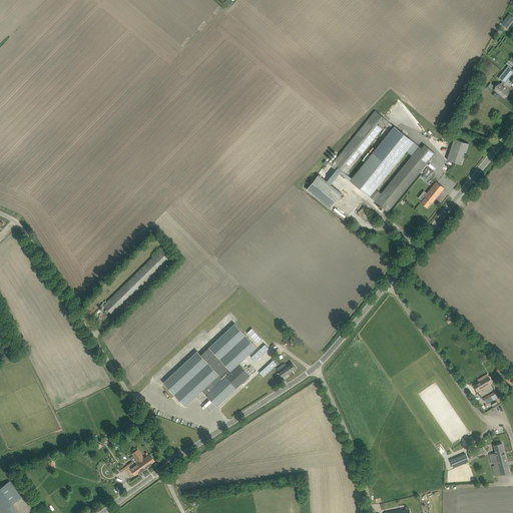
[(512,16),(509,14),(501,24),(507,28),(512,20),(512,16)]
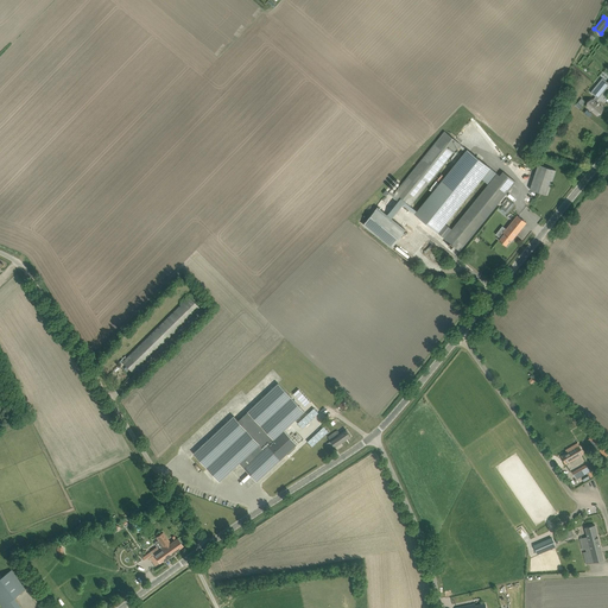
[(607,82),(607,83),(602,78),(596,86),(605,92),(607,87),(607,82)]
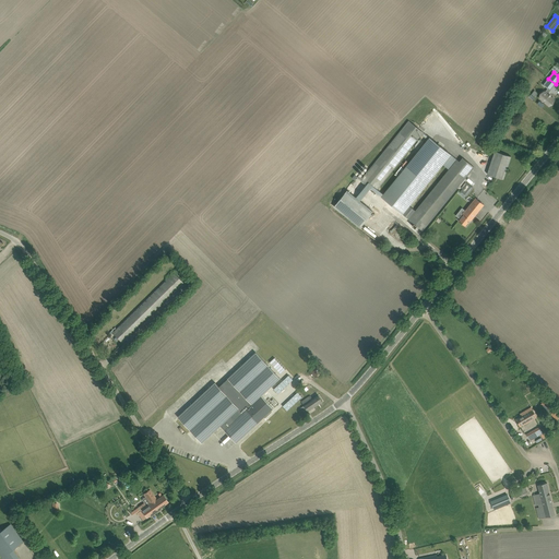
[(556,84),(548,79),(543,85),(547,88),(545,92),(540,94),(539,98),(549,106),(552,103),(555,99),(548,94),(556,84)]
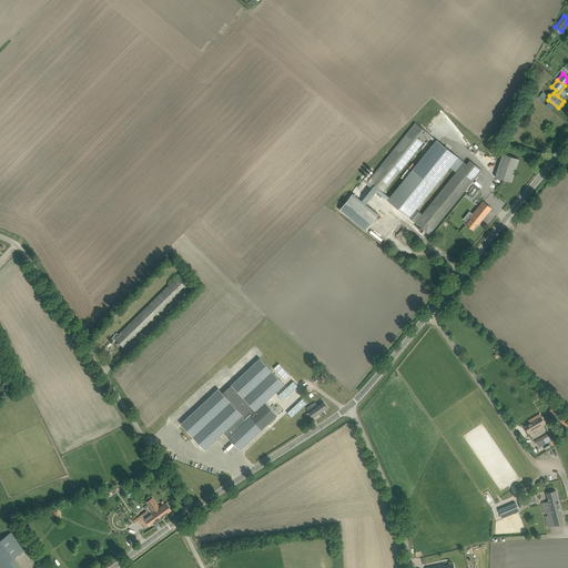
[(366,182),(382,195),(430,134),(415,122),(366,182)]
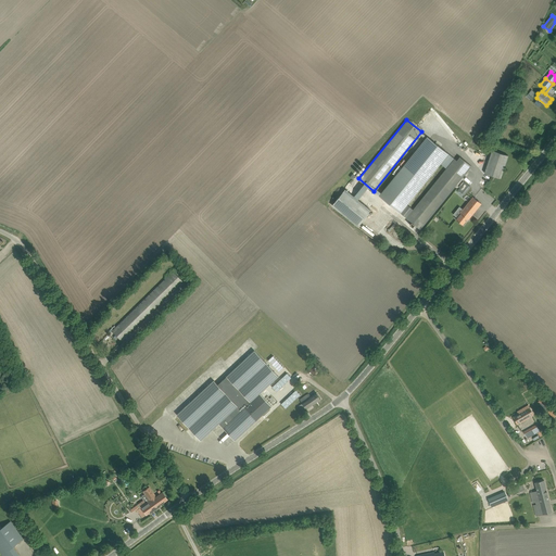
[(376,188),(374,190),(401,213),(441,164),(449,154),(445,151),(431,140),(421,131),(419,135),(425,139),(381,192),(376,188)]
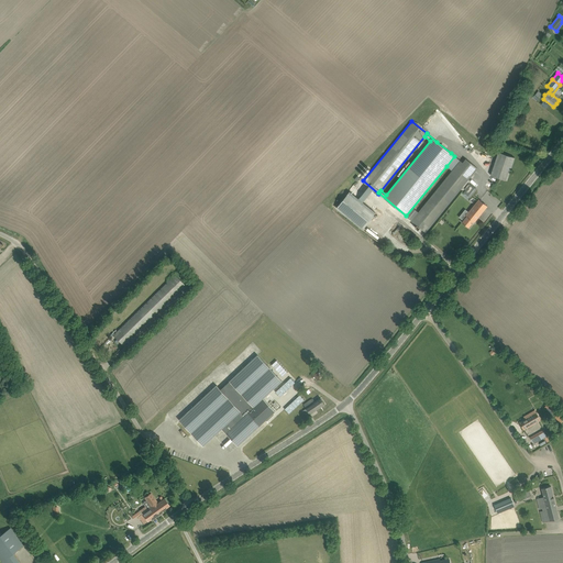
[(507,180),(515,157),(498,153),(492,175),(507,180)]
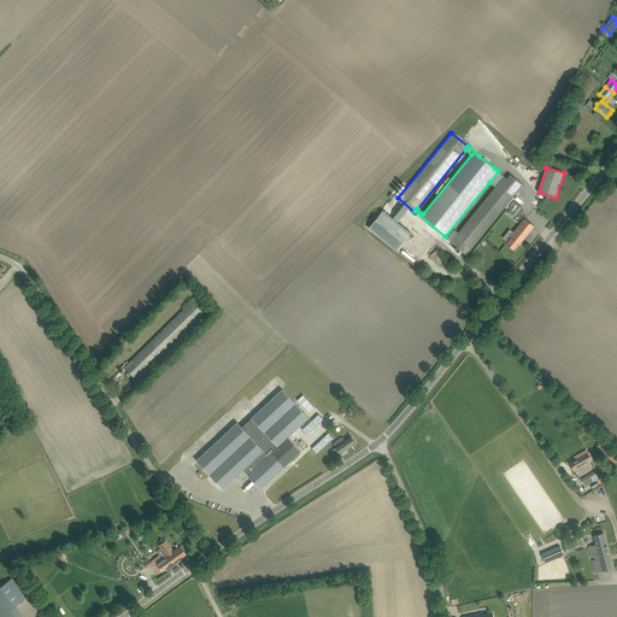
[(498,171),(489,182),(497,188),(505,177),(498,171)]
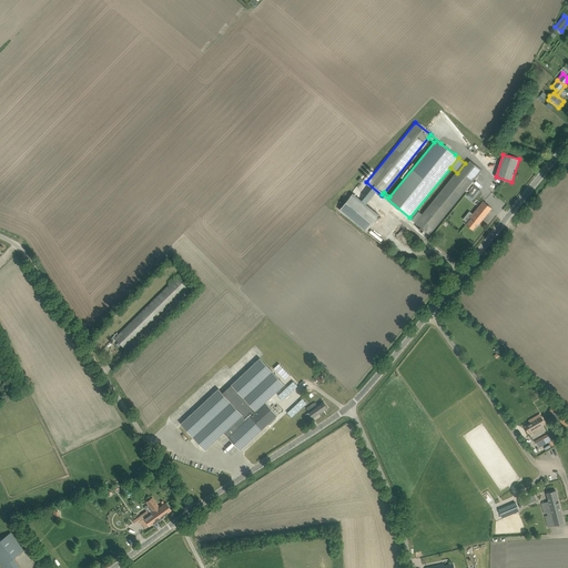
[(457,173),(416,223),(429,234),(482,170),(469,160),(466,164),(465,163),(457,173)]
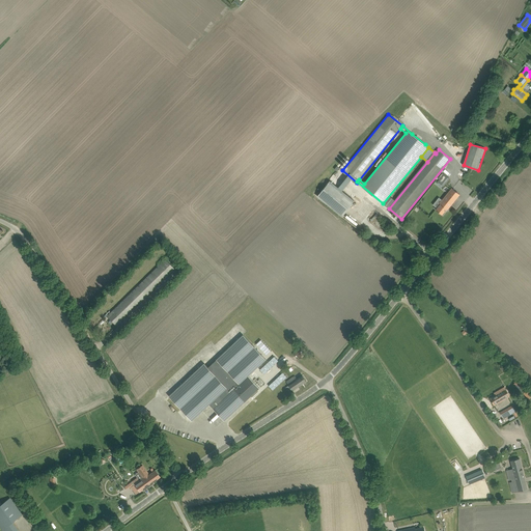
[(438,182),(443,187),(450,178),(444,174),(438,182)]
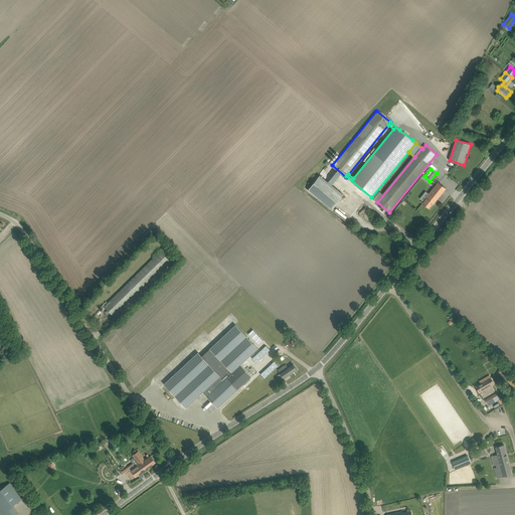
[(307,192),(331,211),(343,196),(320,176),(307,192)]
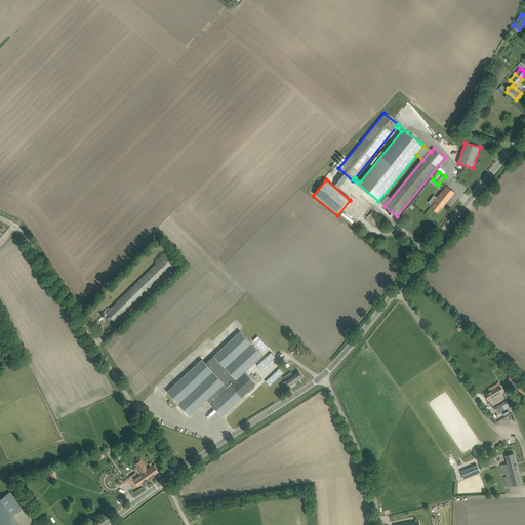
[(434,196),(429,202),(433,205),(431,207),(437,212),(442,206),(443,207),(454,192),(447,186),(437,198),(434,196)]
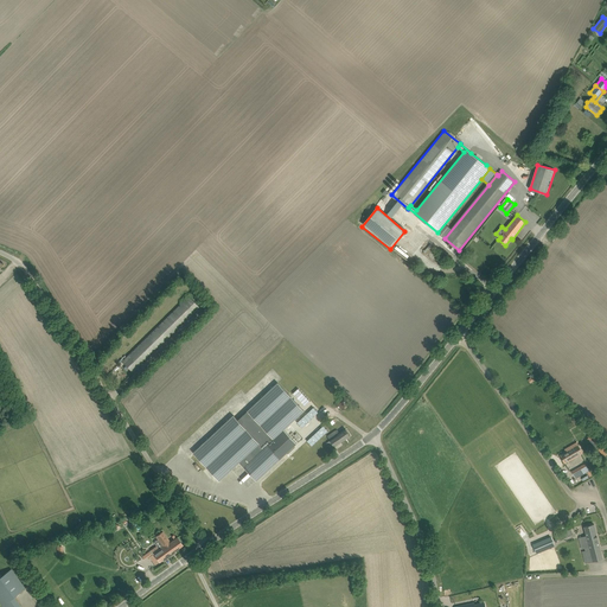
[(122,362),(133,372),(199,307),(189,296),(122,362)]
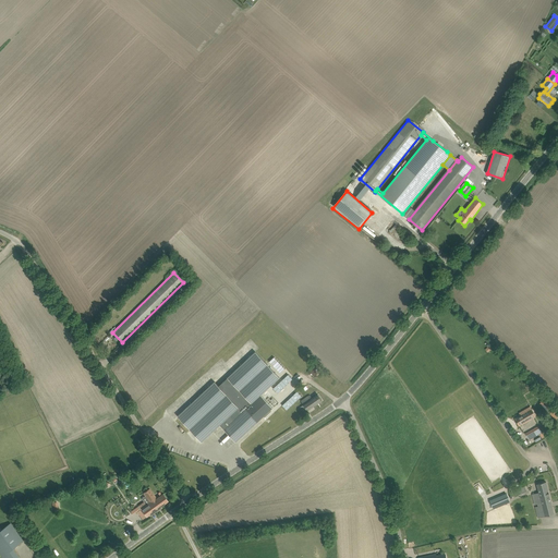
[(215,381),(178,416),(202,443),(220,425),(237,443),(273,408),(262,395),(279,377),(255,352),(219,386),(215,381)]
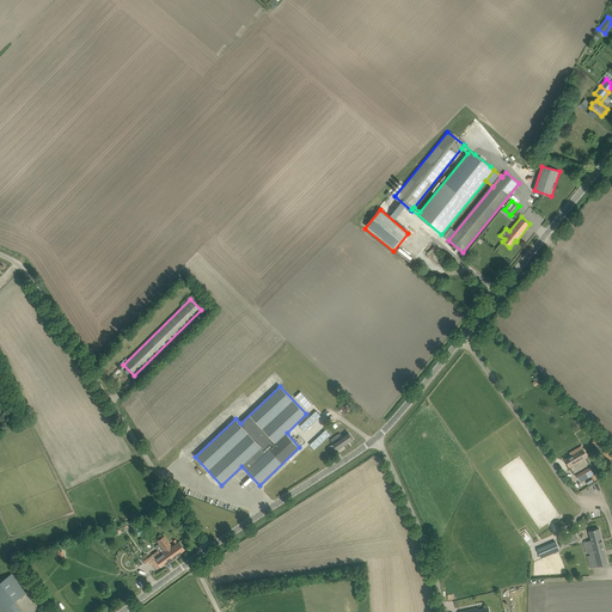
[(312,404),(300,392),(295,397),(307,409),(312,404)]
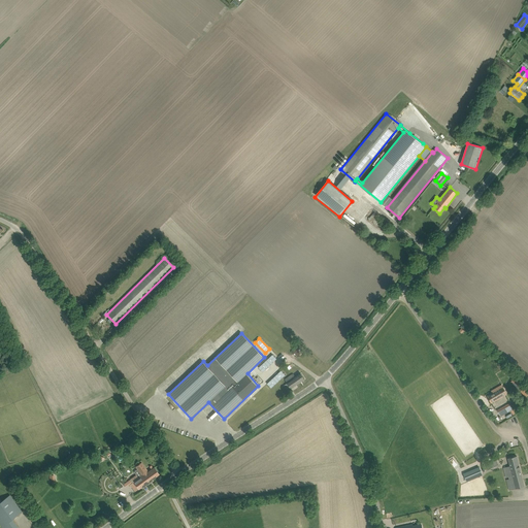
[(259,367),(263,372),(276,359),(272,355),(259,367)]
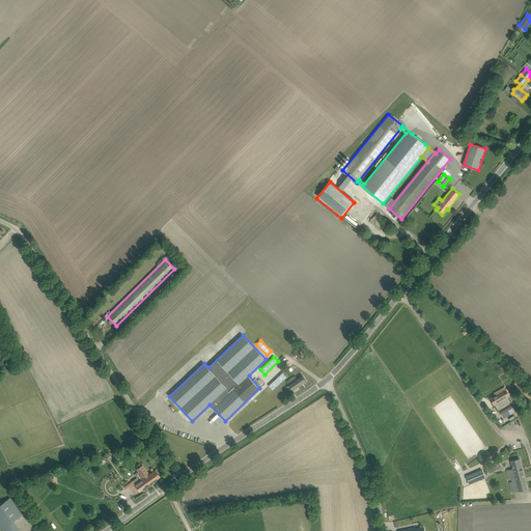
[(283,372),(269,386),(273,390),(287,376),(283,372)]
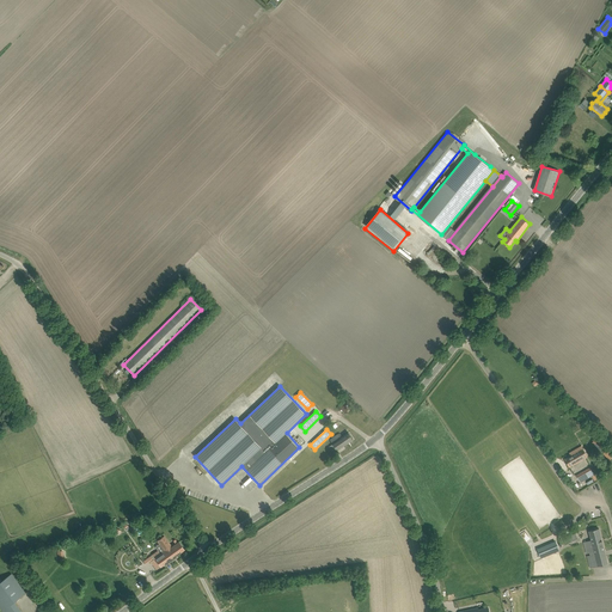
[(332,444),(329,447),(334,453),(353,440),(348,433),(341,438),(338,434),(330,440),(332,444)]
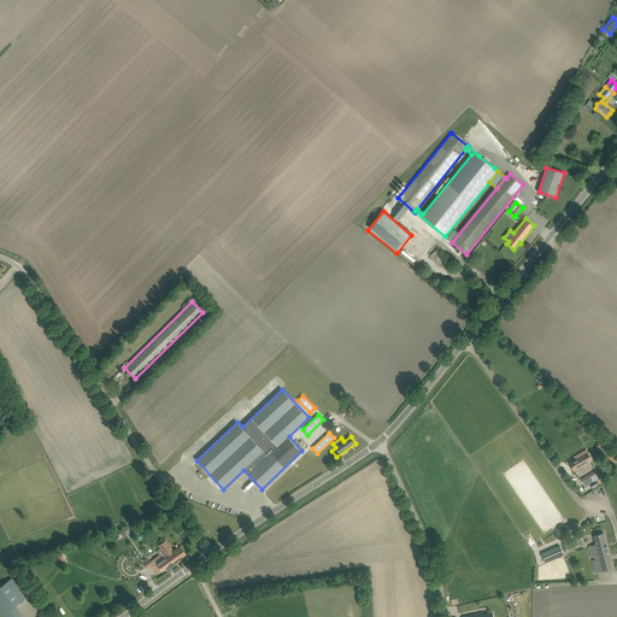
[(570,463),(574,470),(592,460),(586,450),(574,457),(576,459),(570,463)]
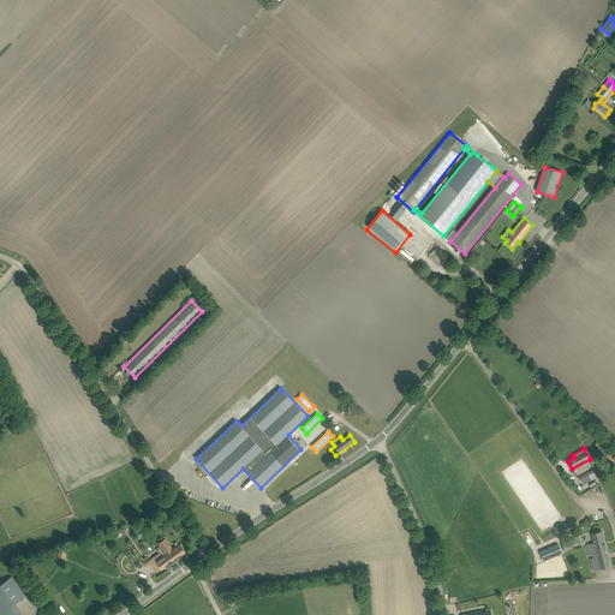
[(579,478),(584,484),(597,477),(593,470),(579,478)]
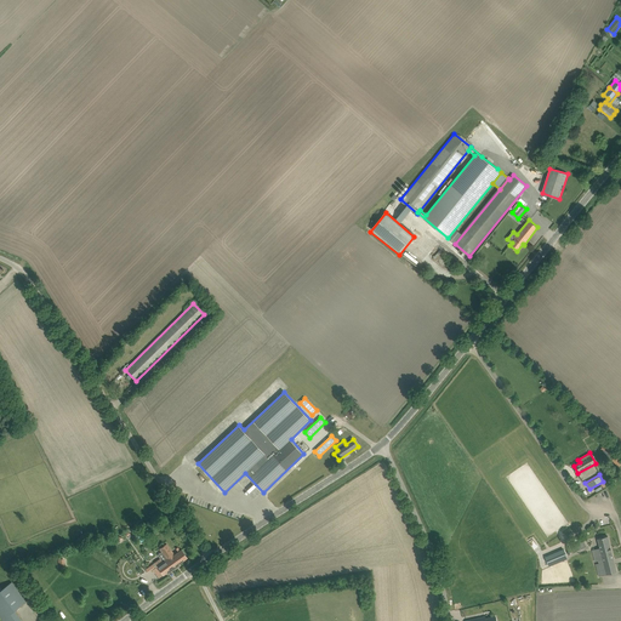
[(596,563),(598,575),(616,570),(608,535),(598,537),(600,547),(592,548),(596,563)]
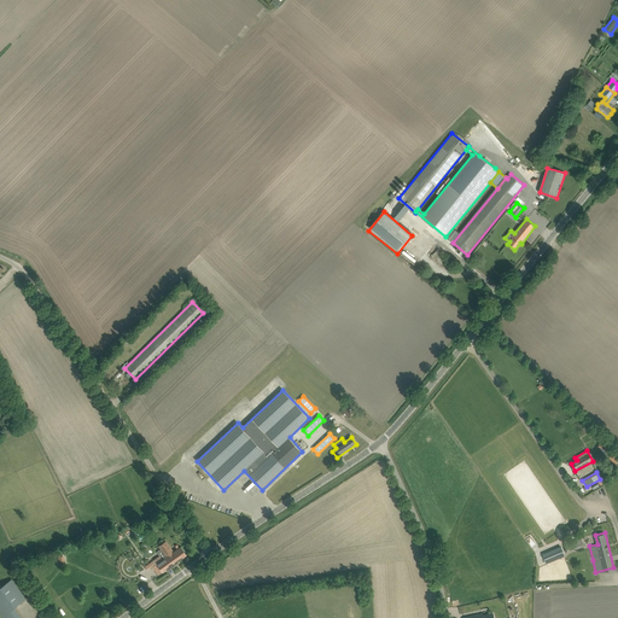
[(569,542),(571,547),(583,541),(581,536),(569,542)]
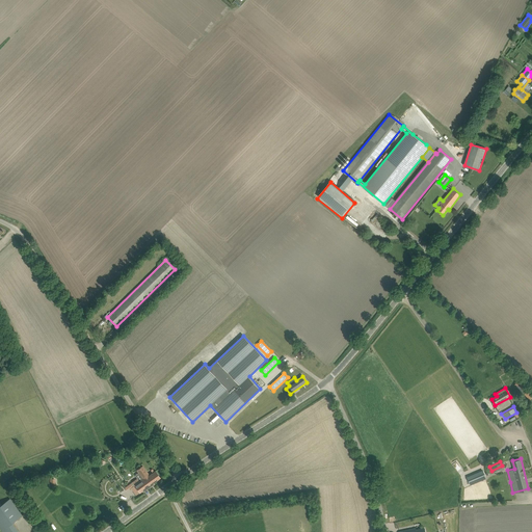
[(136,470),(142,479),(139,481),(137,478),(132,482),(140,493),(150,485),(152,483),(153,483),(160,478),(155,471),(150,475),(142,466),(136,470)]
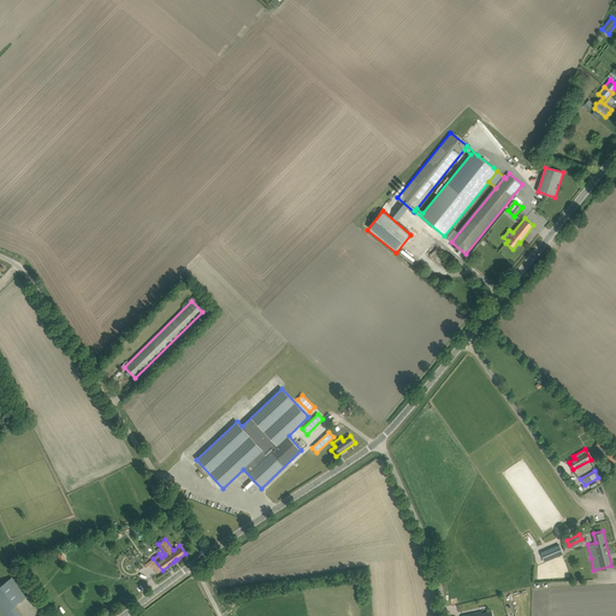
[(540,552),(545,562),(563,554),(560,545),(540,552)]
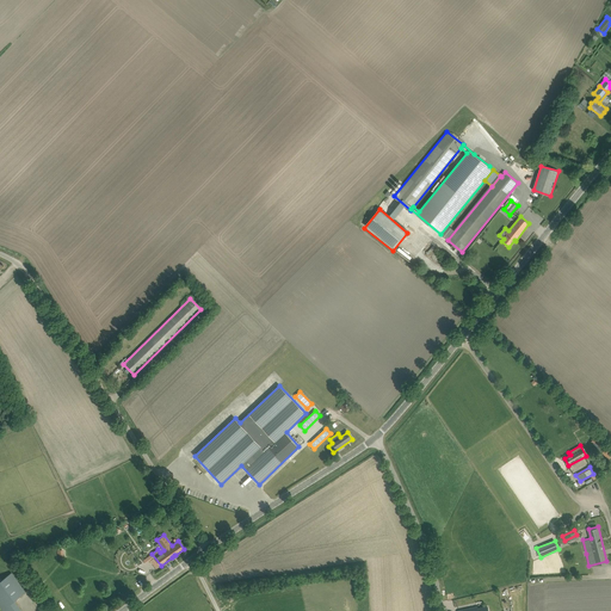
[(20,610),(13,600),(25,592),(11,573),(0,580),(0,606),(2,610),(20,610)]
